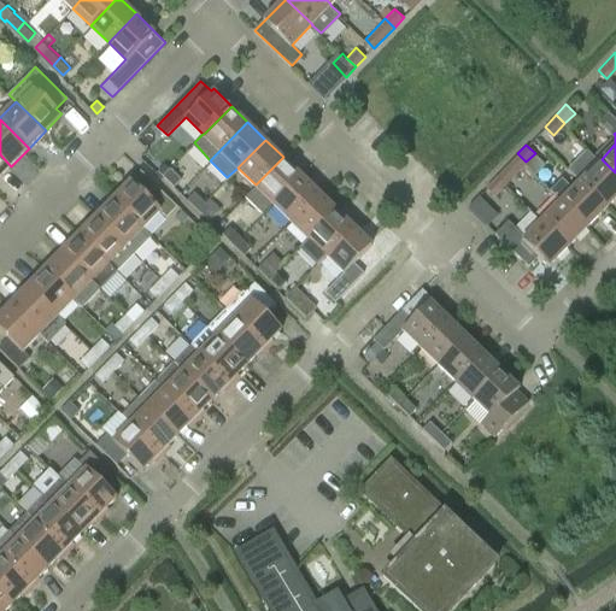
[(526,162),(517,153),(499,172),(508,181),(526,162)]
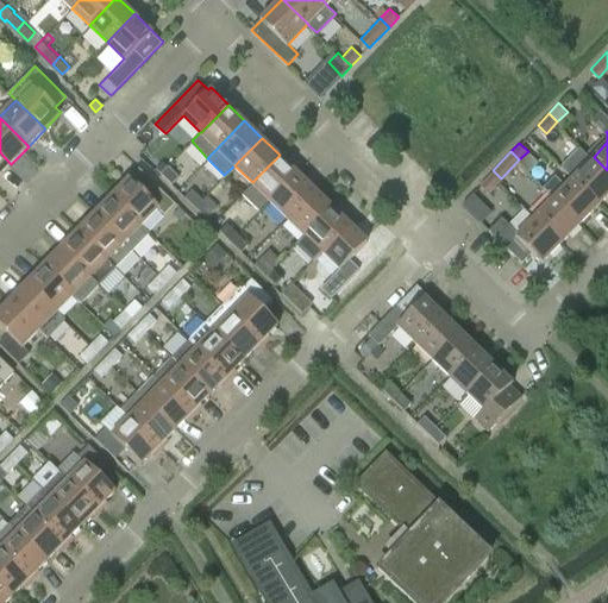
[(0,175),(11,164),(0,152),(0,175)]
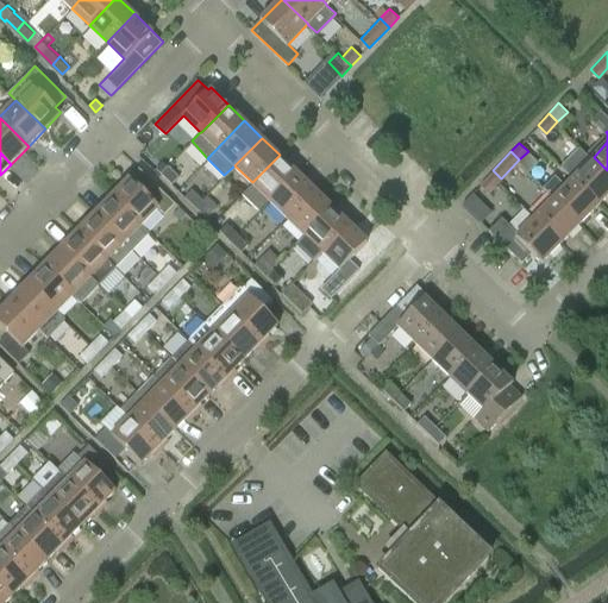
[(252,182),(244,192),(259,208),(269,199),(296,171),(280,155),(252,182)]
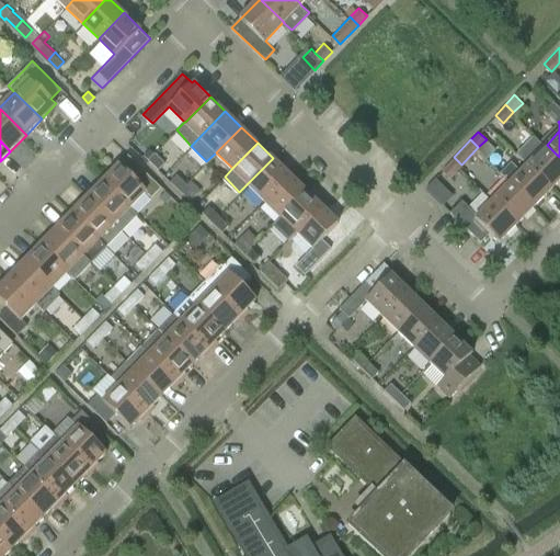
[(559,157),(547,145),(529,162),(553,186),(559,179),(559,157)]
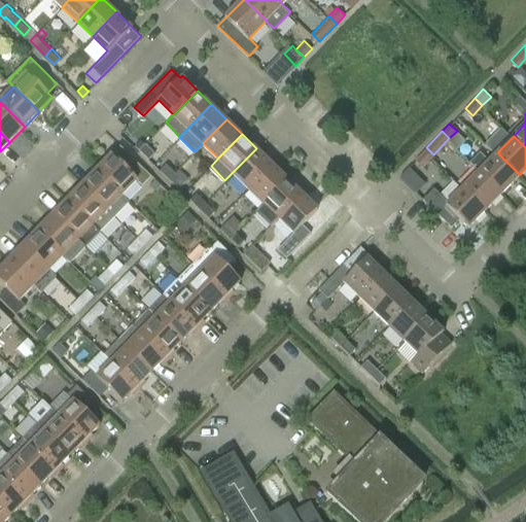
[(146,142),(145,142),(140,137),(135,143),(140,148),(146,142)]
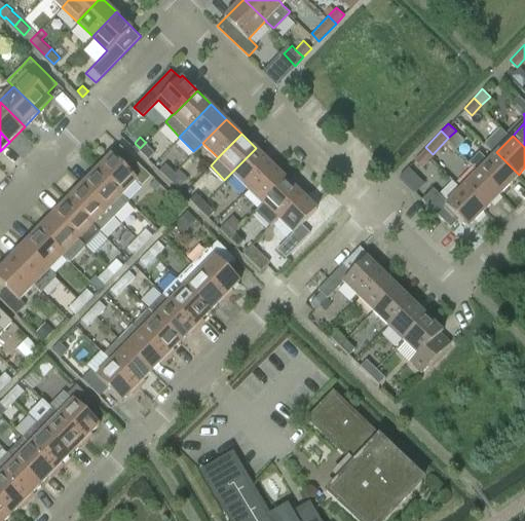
[(146,142),(140,148),(148,156),(155,150),(146,141),(145,142),(146,142)]
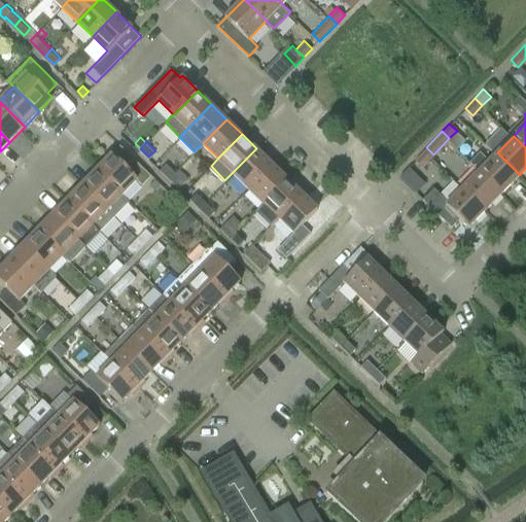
[(124,196),(125,194),(137,181),(143,186),(152,177),(120,146),(112,155),(111,155),(97,170),(124,196)]
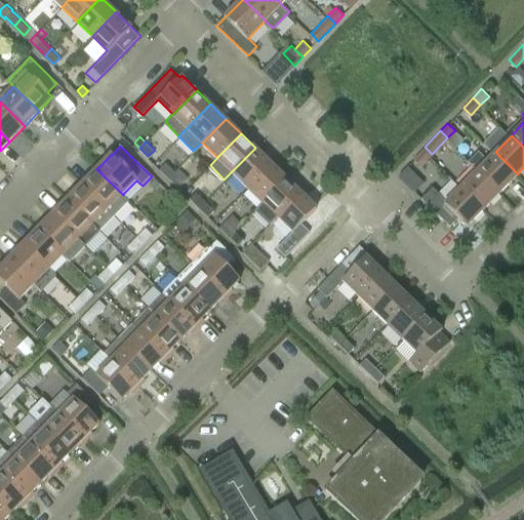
[(432,154),(425,147),(414,158),(421,165),(432,154)]
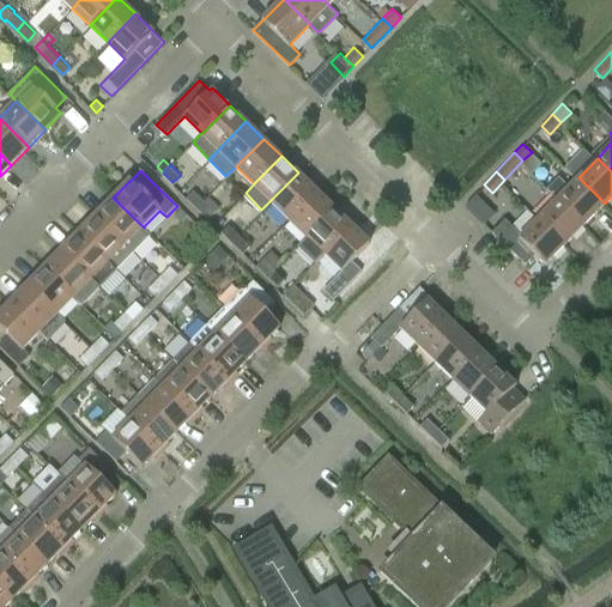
[(316,189),(298,173),(271,200),(289,218),(316,189)]
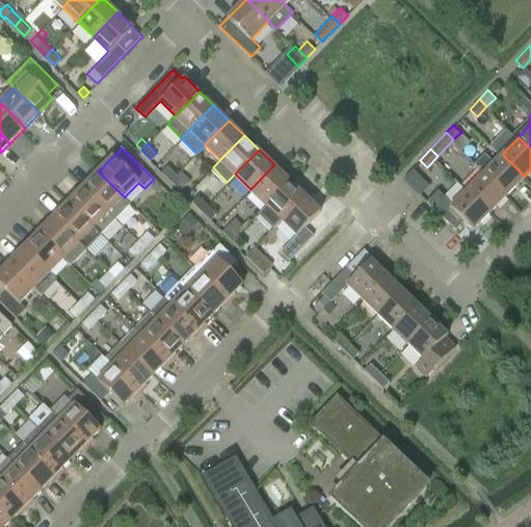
[(485,152),(475,162),(484,172),(485,170),(508,193),(525,177),(502,154),(495,160),(485,152)]
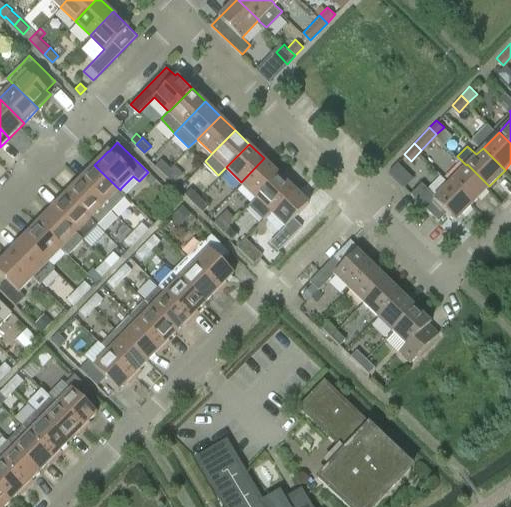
[(165,172),(171,166),(162,157),(156,163),(165,172)]
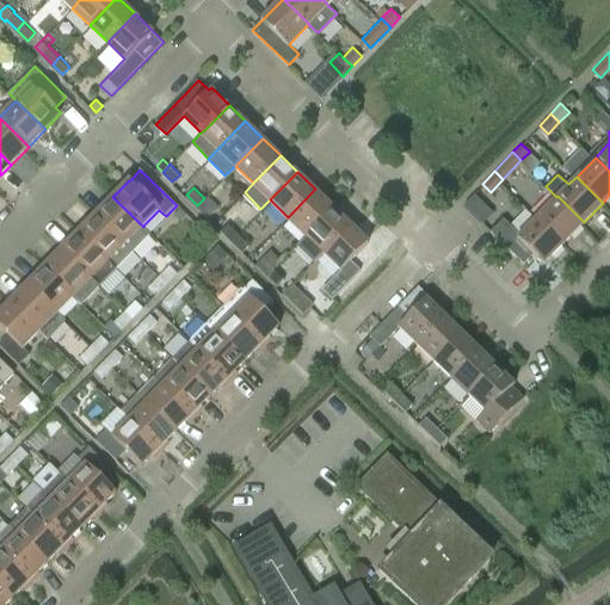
[(315,189),(288,217),(305,234),(332,207),(315,189)]
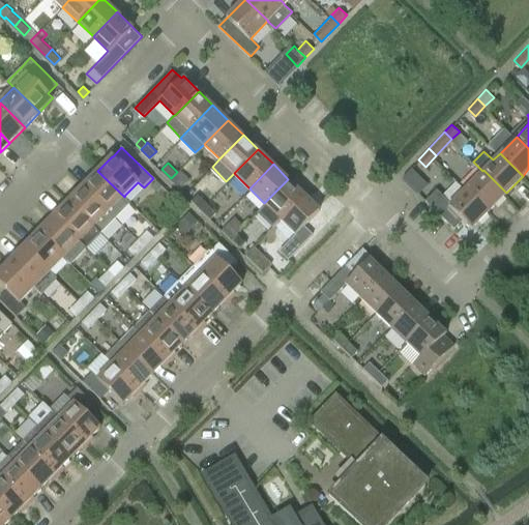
[(411,167),(403,175),(404,176),(408,181),(417,172),(412,167),(411,167)]
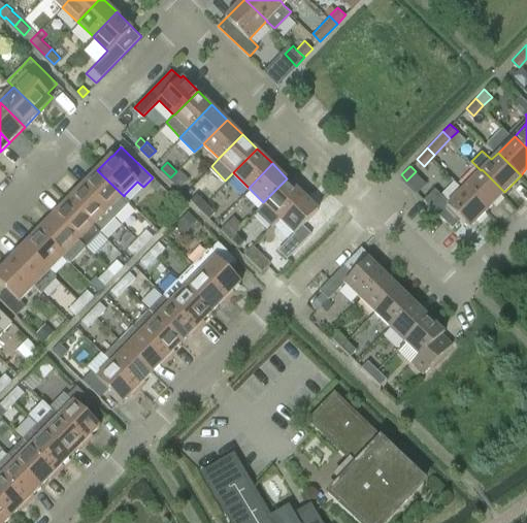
[(481,170),(465,186),(488,208),(504,192),(482,169),(481,170)]
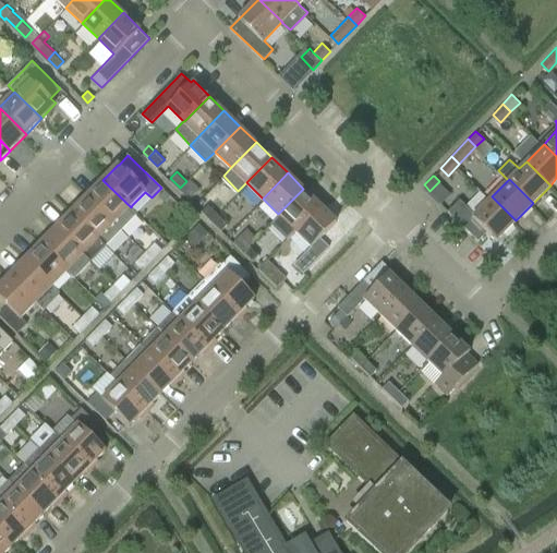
[(131,207),(103,180),(87,196),(120,229),(137,212),(132,205),(131,207)]
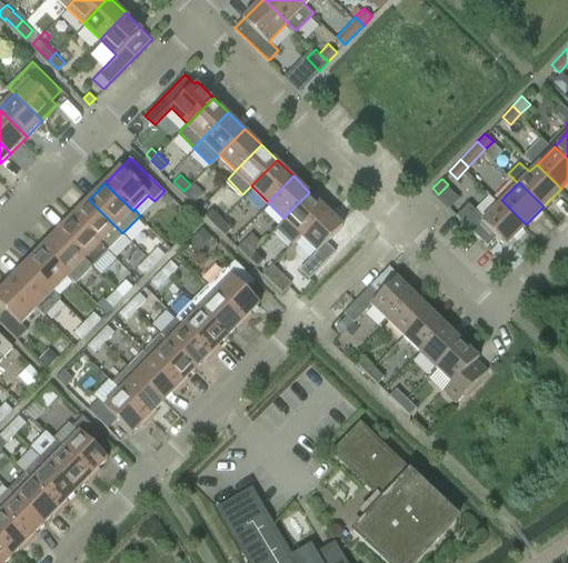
[(190,184),(183,191),(193,201),(200,193),(190,184)]
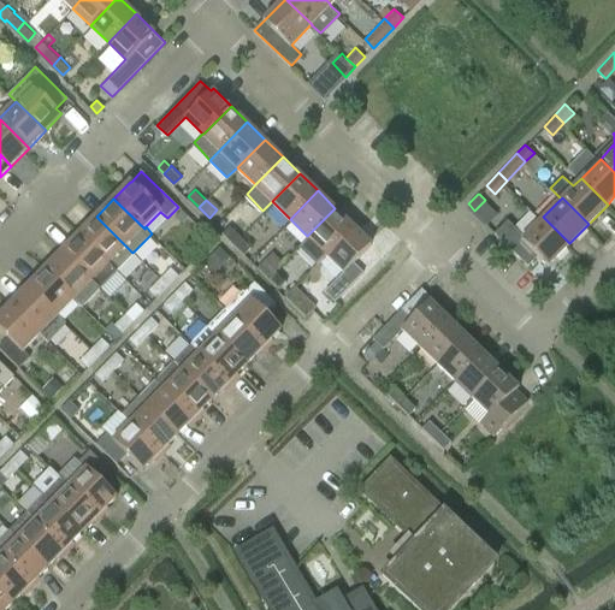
[(353,225),(335,208),(307,236),(325,253),(353,225)]
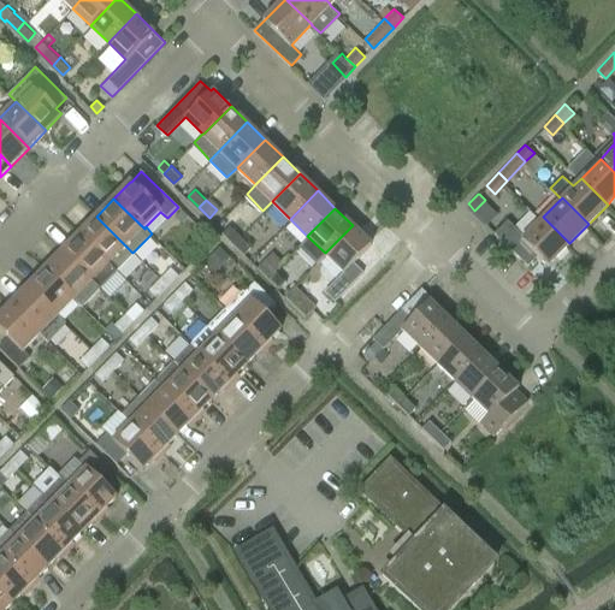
[(132,253),(96,217),(80,235),(116,270),(132,253)]
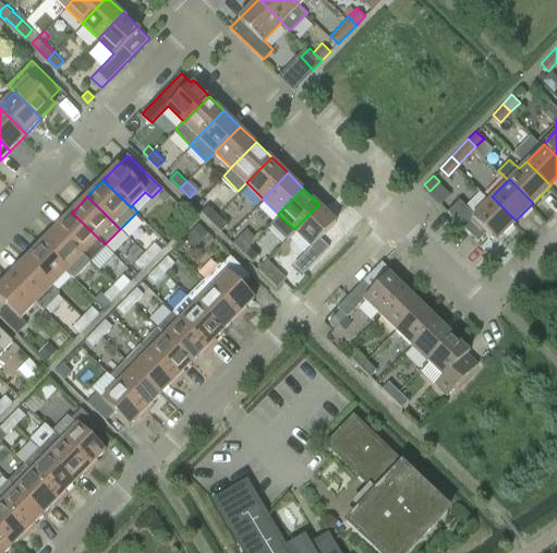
[(461,199),(449,211),(480,240),(489,230),(498,239),(516,220),(492,196),(476,213),(461,199)]
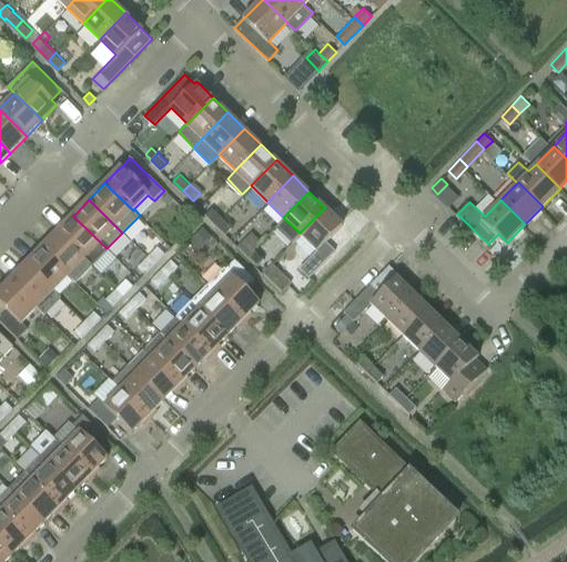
[(215,223),(222,215),(212,205),(205,213),(215,223)]
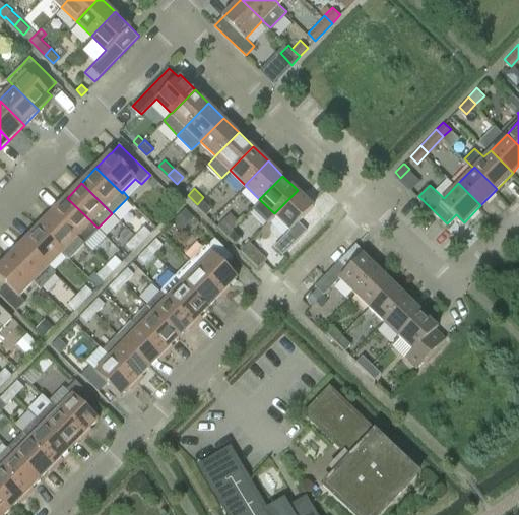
[(298,190),(274,213),(289,229),(274,245),(284,254),(308,230),(300,220),(314,206),(298,190)]
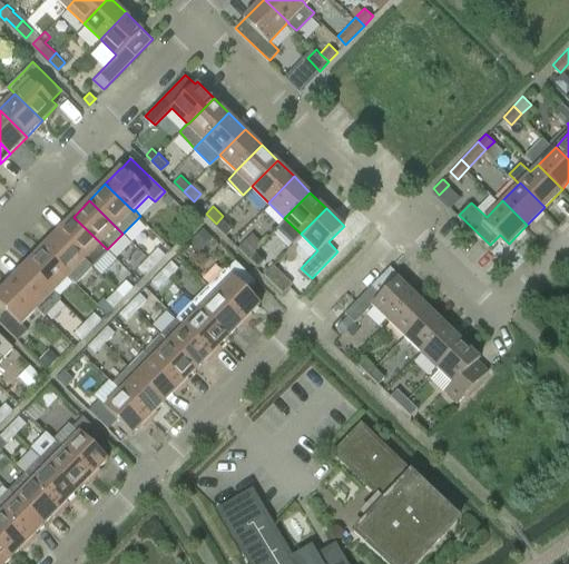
[(233,226),(223,216),(216,224),(226,233),(233,226)]
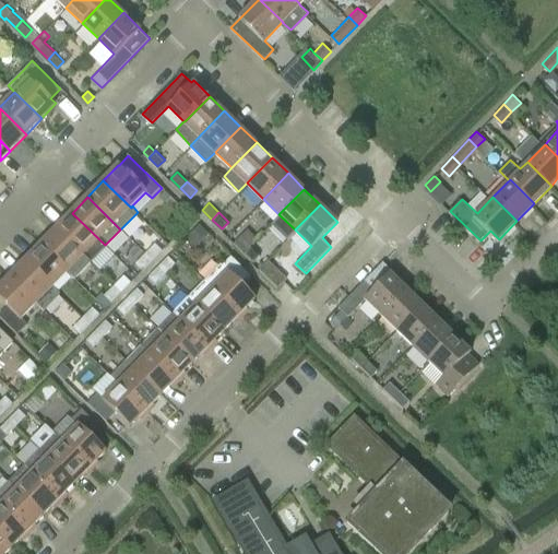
[(105,245),(72,213),(57,228),(90,261),(105,245)]
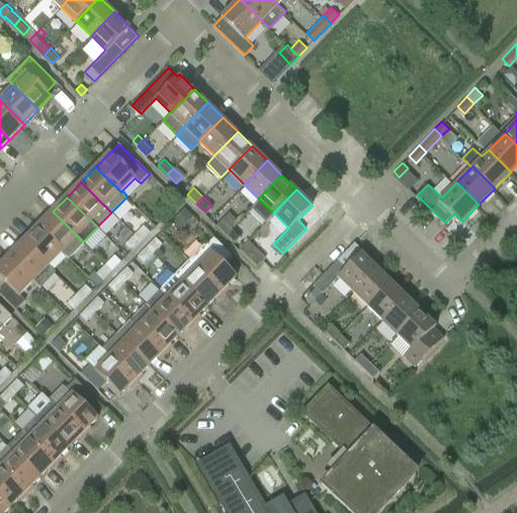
[(181,224),(192,212),(185,205),(174,217),(181,224)]
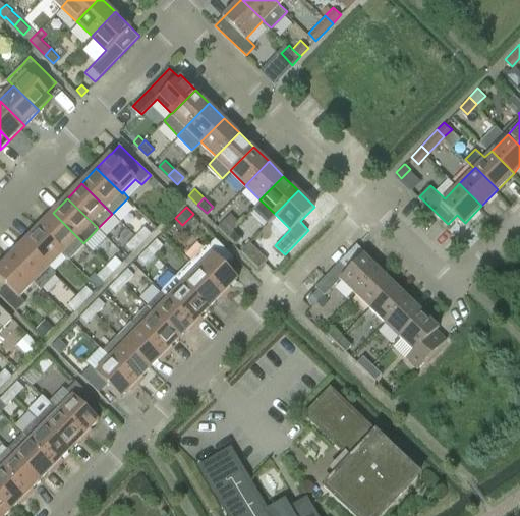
[(53,213),(38,228),(64,252),(65,251),(70,256),(83,243),(53,213)]
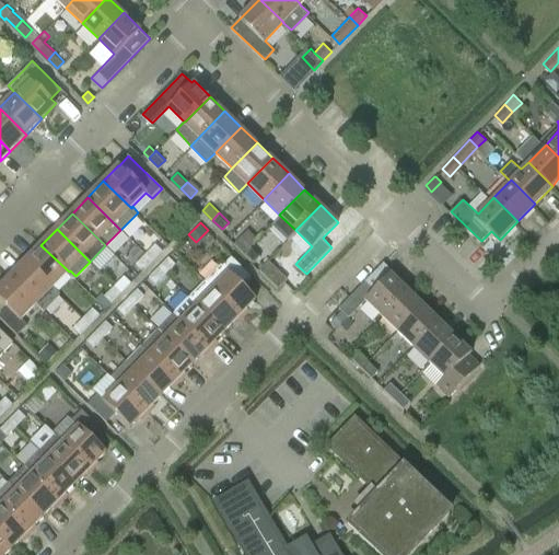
[(244,251),(251,244),(242,234),(235,242),(244,251)]
